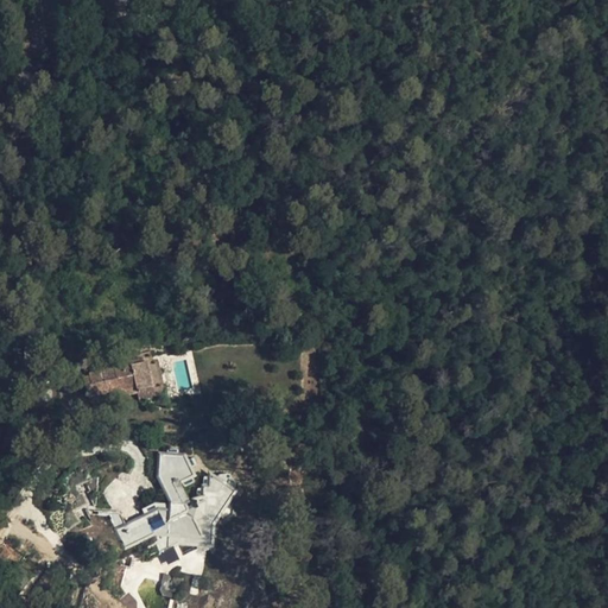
[(82,379),(86,398),(111,392),(112,397),(126,393),(125,390),(135,387),(137,391),(153,387),(147,361),(131,365),(113,368),(112,366),(97,369),(97,372),(87,374),(88,378),(82,379)]
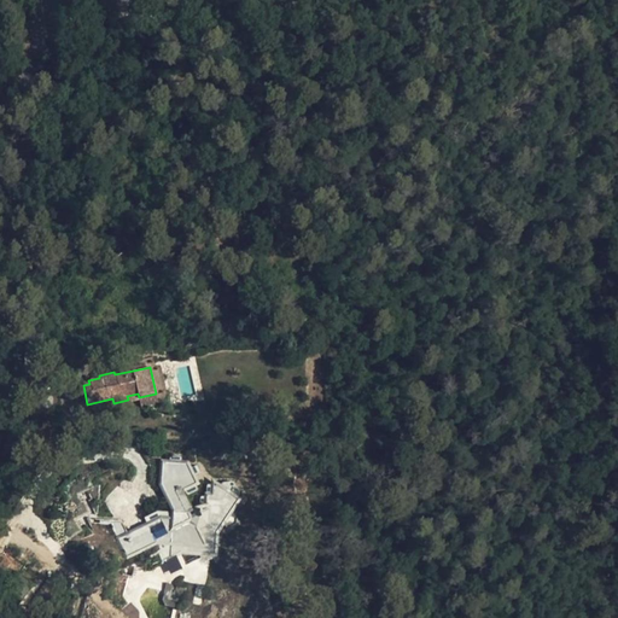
[(156,394),(139,397),(139,400),(141,408),(158,404),(156,394)]
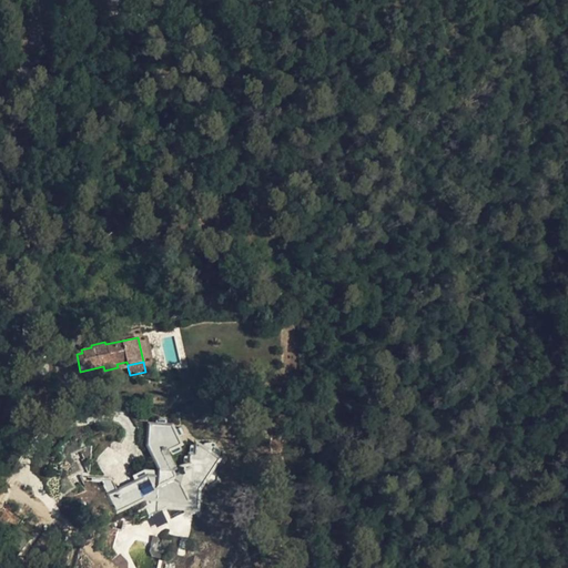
[(199,503),(195,495),(205,480),(203,479),(203,474),(211,474),(219,463),(220,453),(220,450),(220,449),(217,448),(217,447),(217,446),(217,445),(216,444),(215,443),(214,443),(206,444),(205,444),(204,445),(203,447),(203,449),(202,449),(202,447),(201,446),(192,446),(191,447),(191,454),(191,455),(193,455),(193,457),(185,456),(184,457),(184,464),(176,467),(169,450),(170,449),(172,455),(173,455),(182,450),(183,449),(180,445),(179,444),(178,445),(175,439),(185,434),(183,428),(182,428),(175,430),(173,426),(168,426),(168,421),(158,419),(156,421),(156,426),(151,425),(150,428),(149,444),(150,445),(153,445),(156,453),(156,455),(162,455),(162,470),(160,470),(160,477),(160,478),(158,478),(156,475),(148,475),(135,480),(139,487),(150,482),(152,488),(155,486),(156,489),(145,495),(146,498),(142,500),(134,484),(119,490),(113,478),(95,477),(94,483),(102,483),(115,510),(108,514),(112,524),(123,519),(143,509),(148,516),(164,508),(164,509),(172,506),(174,510),(182,506),(183,510),(199,503)]
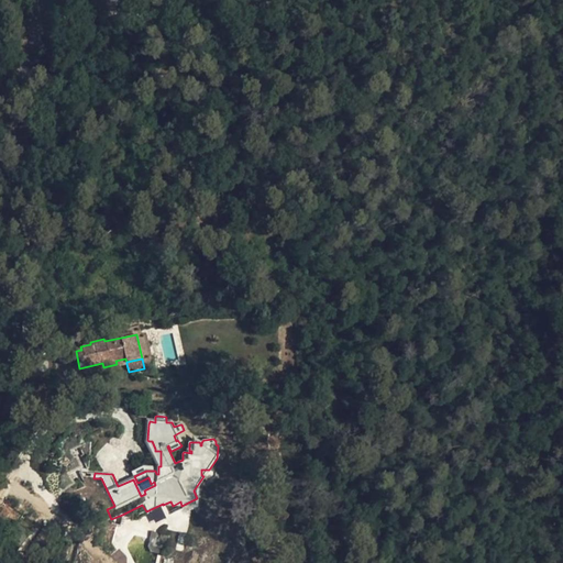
[(67,439),(62,439),(61,462),(66,462),(78,456),(78,455),(75,456),(73,451),(86,445),(79,433),(67,439)]
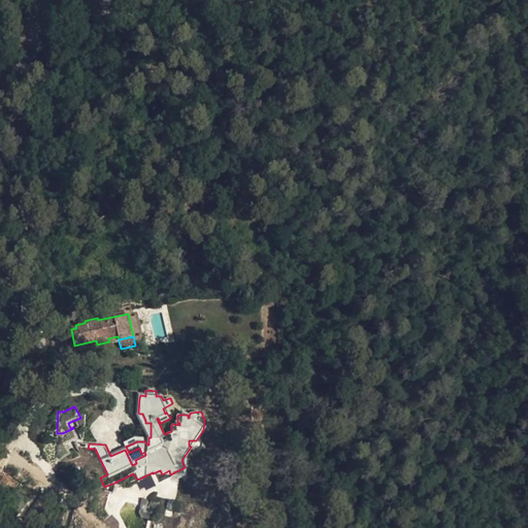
[(78,438),(73,428),(62,433),(57,433),(55,456),(61,456),(70,451),(66,444),(78,438)]
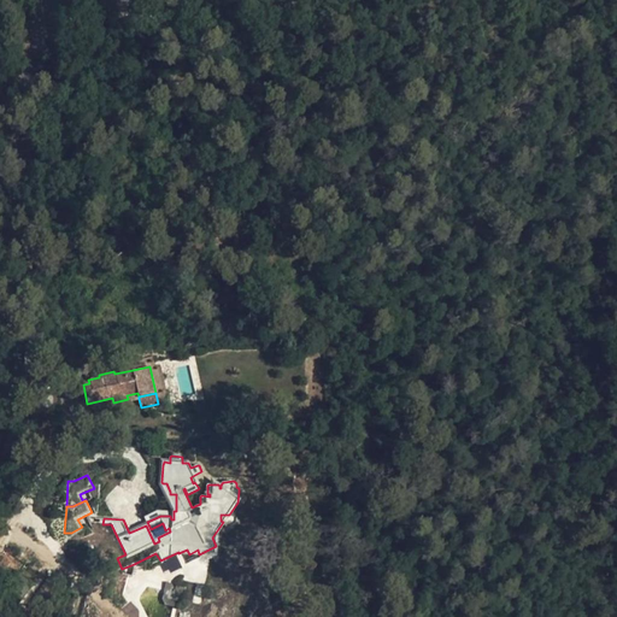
[(145,517),(147,522),(160,516),(170,516),(169,511),(158,511),(145,517)]
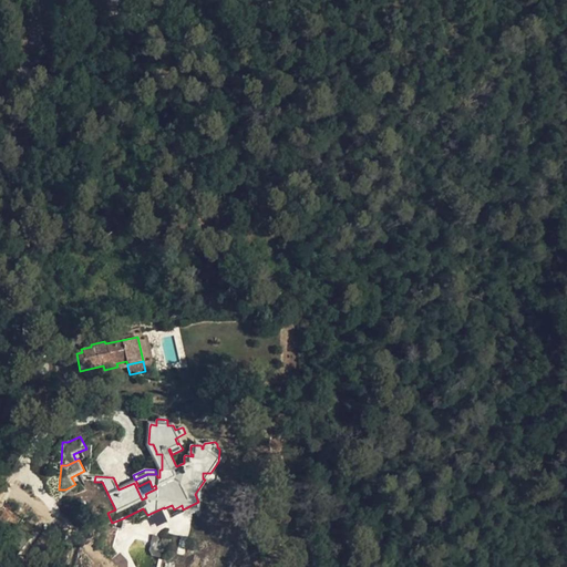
[(136,482),(134,483),(142,500),(146,497),(141,485),(138,486),(136,482)]
